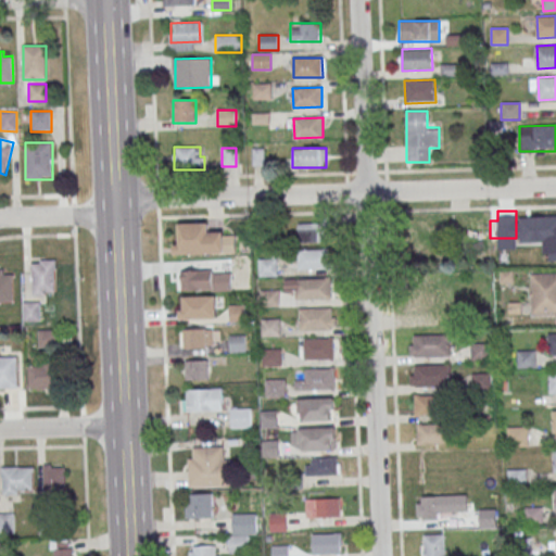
[(414,237),(469,237),(469,215),(414,215),(414,237)]
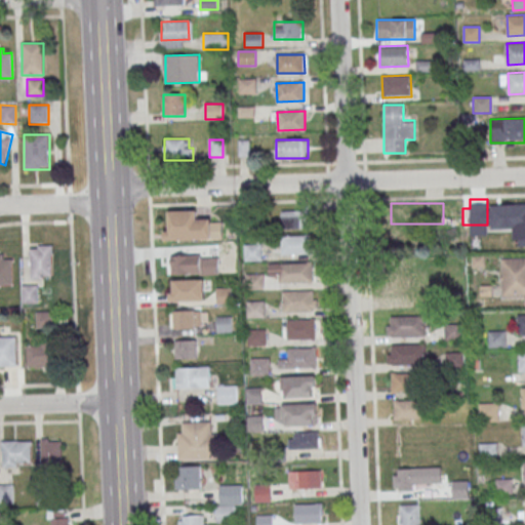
[(282,229),(309,229),(309,210),(282,210),(282,229)]
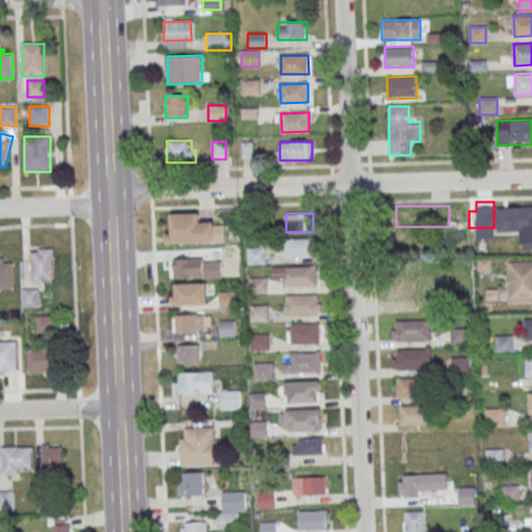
[(214,223),(201,223),(201,214),(167,214),(167,243),(214,243),(214,223)]
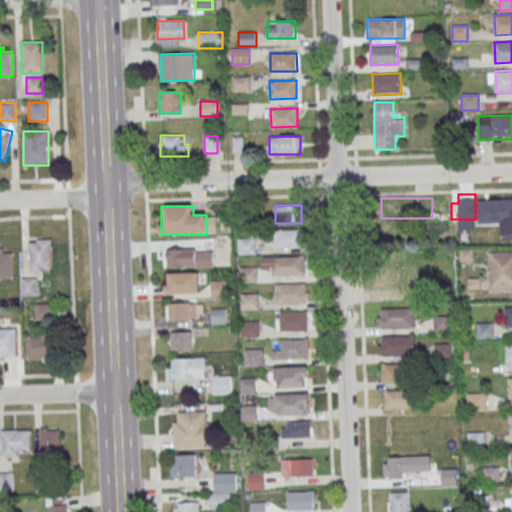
[(303,229),(304,247),(275,248),(275,230),(303,229)]
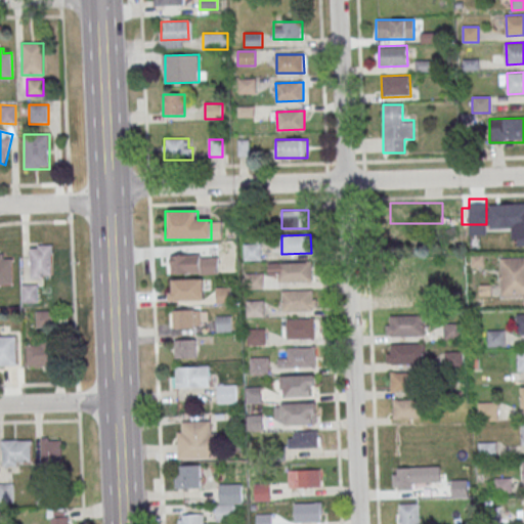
[(244,244),(261,244),(262,260),(245,260),(244,244)]
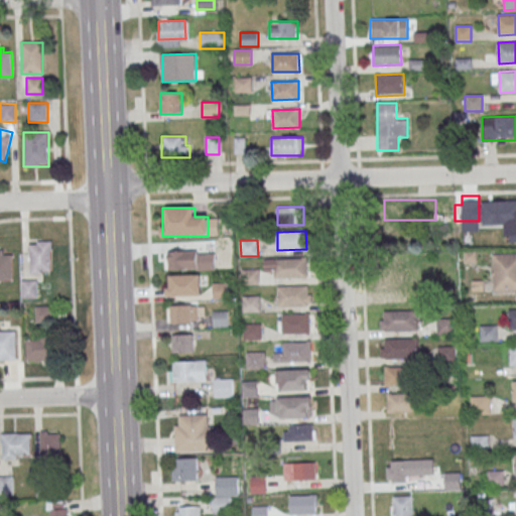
[(51,274),(51,242),(30,242),(30,274),(51,274)]
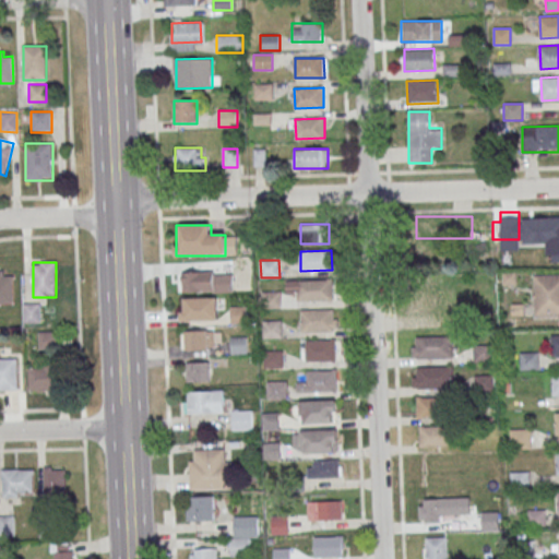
[(0,301),(13,302),(13,271),(0,271),(0,301)]
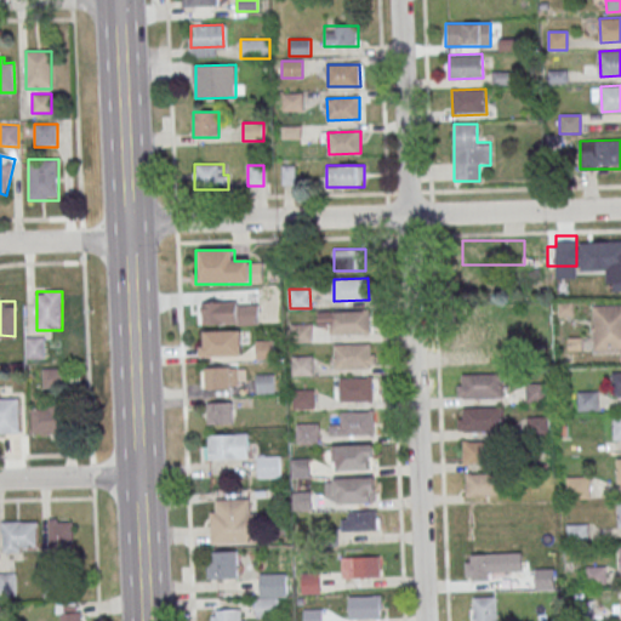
[(200,325),(258,325),(258,302),(200,302),(200,325)]
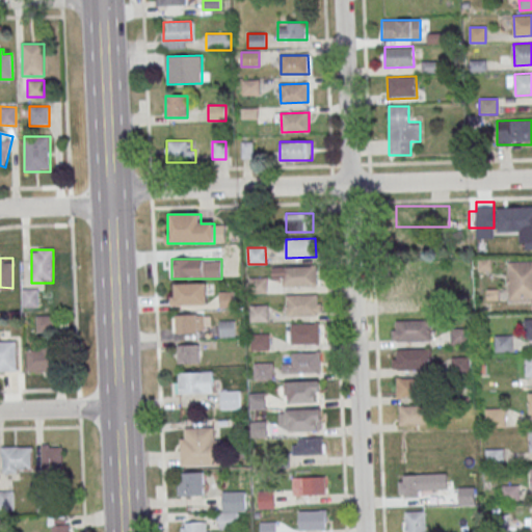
[(531,261),(531,299),(510,300),(508,263),(531,261)]
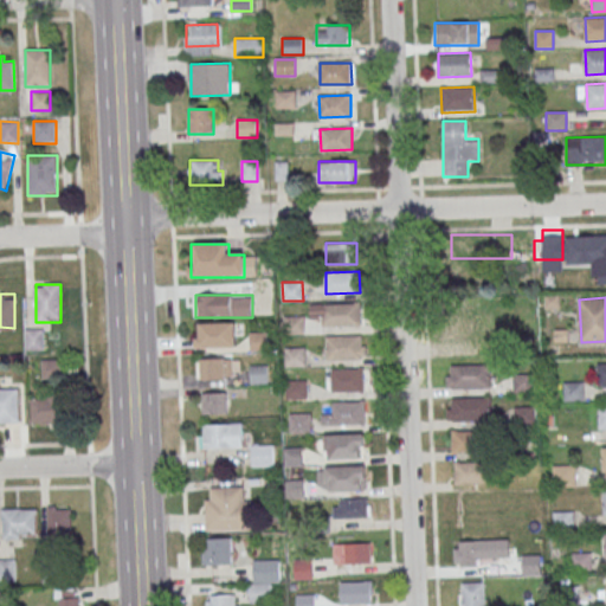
[(360,304),(361,326),(323,327),(323,320),(311,320),(310,305),(360,304)]
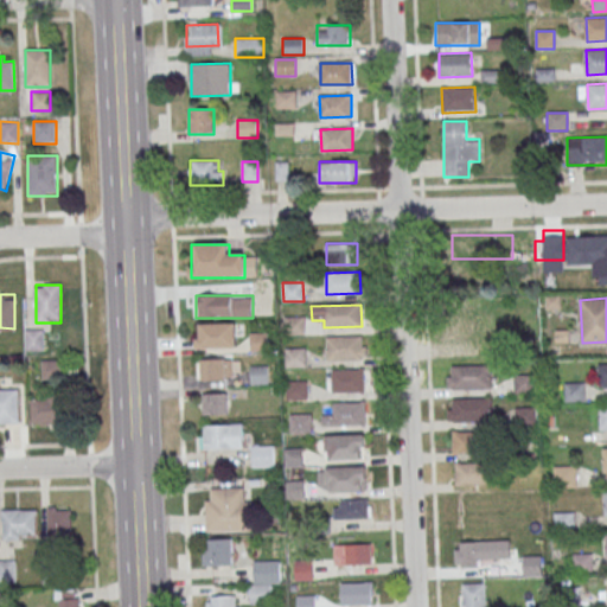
[(472,333),(472,305),(452,305),(452,333),(472,333)]
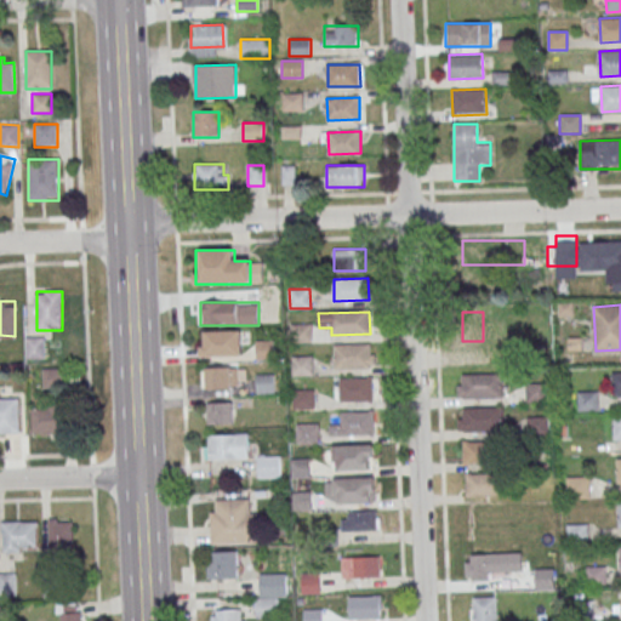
[(291,324),(313,324),(313,343),(291,343),(291,324)]
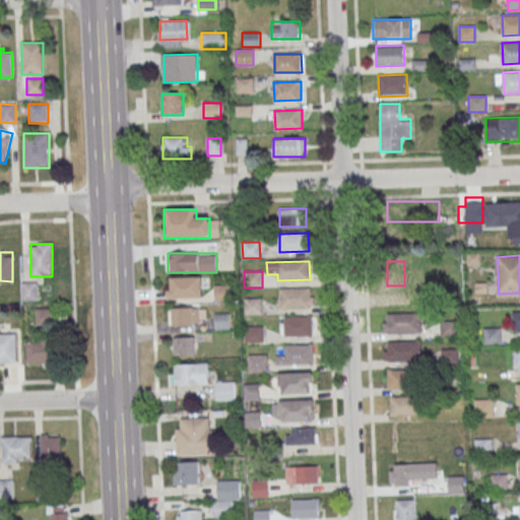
[(204,299),(204,277),(168,277),(168,299),(204,299)]
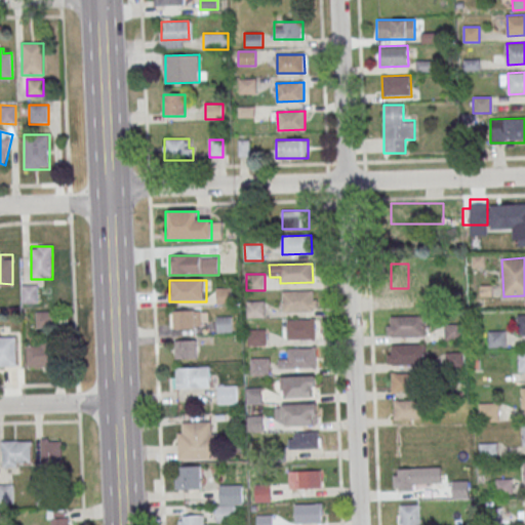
[(38,285),(22,285),(22,304),(38,304),(38,285)]
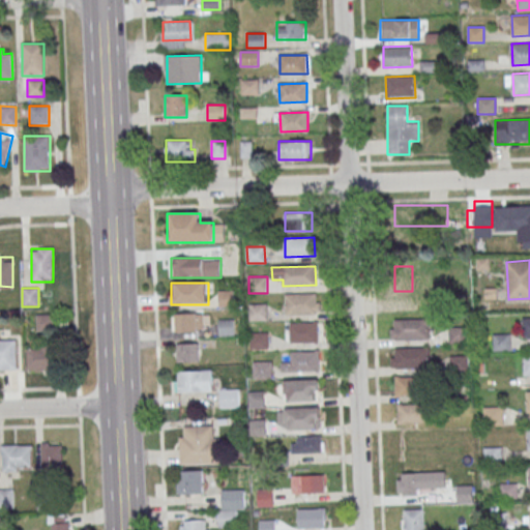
[(218,291),(234,291),(234,306),(219,307),(218,291)]
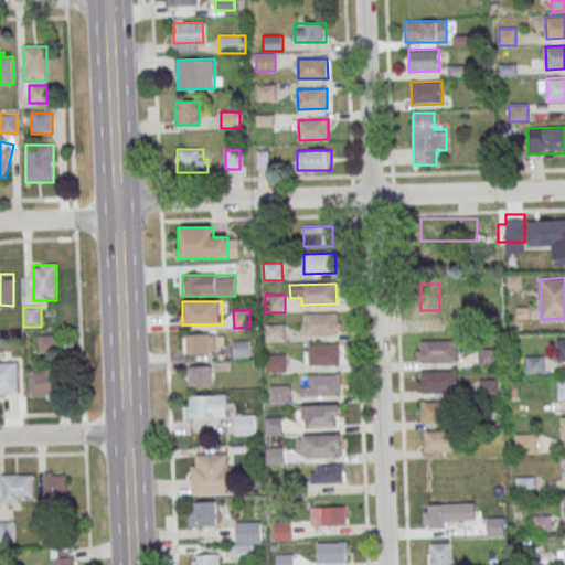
[(337,313),(338,334),(306,336),(305,315),(337,313)]
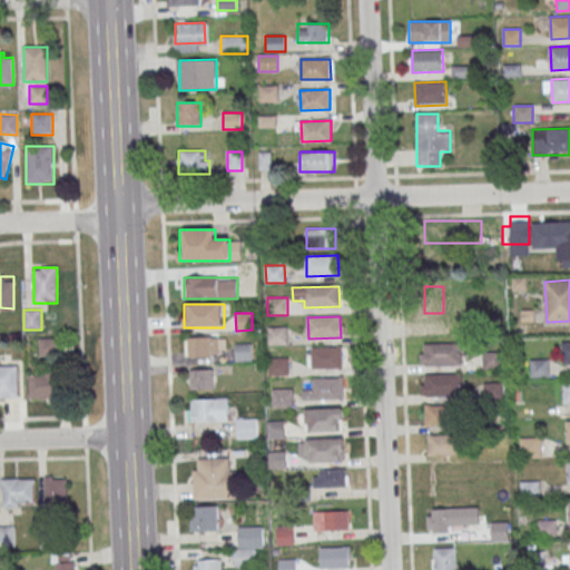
[(268,327),(287,327),(288,345),(269,345),(268,327)]
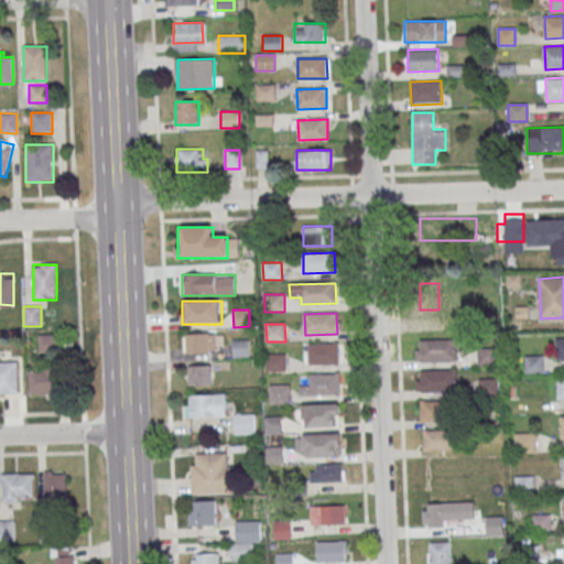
[(184,334),(184,354),(218,353),(218,334),(184,334)]
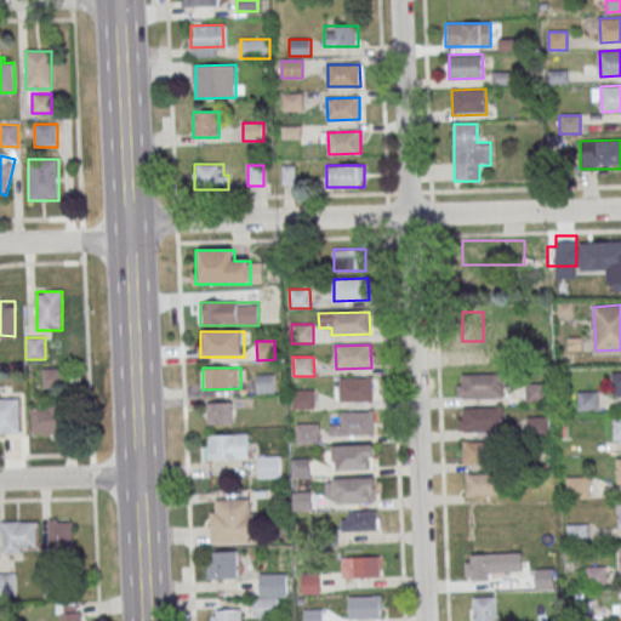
[(64,387),(64,369),(44,369),(44,387),(64,387)]
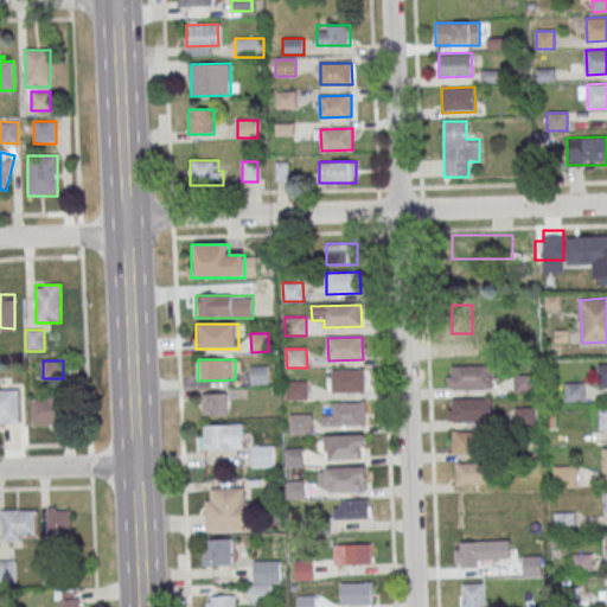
[(447,390),(491,390),(491,365),(447,365),(447,390)]
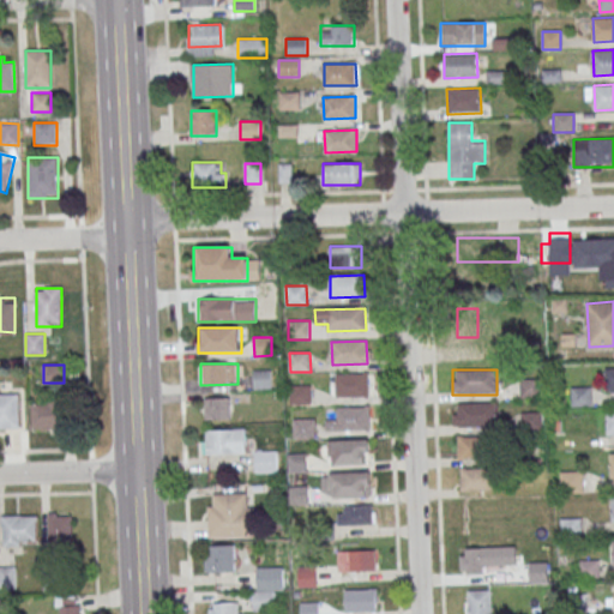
[(254,371),(271,371),(272,389),(254,390),(254,371)]
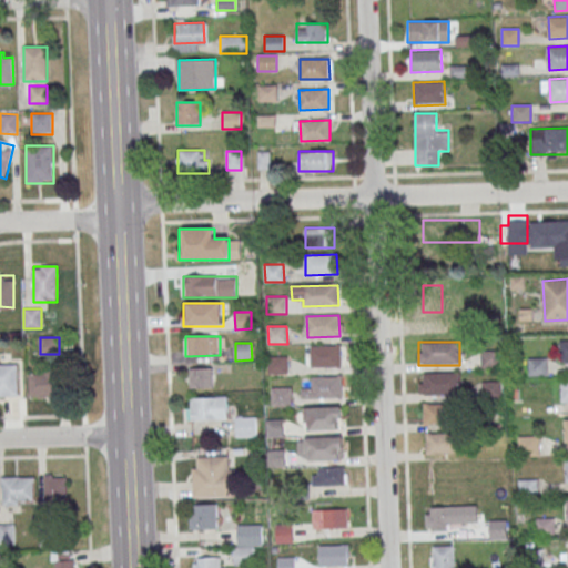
[(342,346),(343,367),(311,369),(310,347),(342,346)]
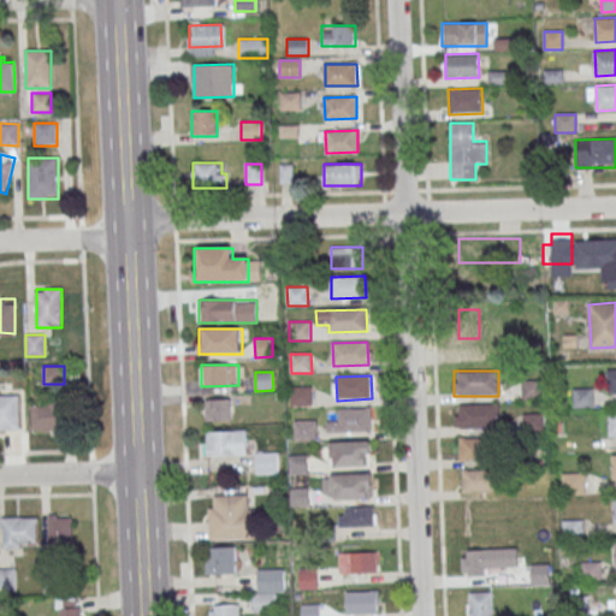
[(543,400),(543,380),(522,381),(522,400),(543,400)]
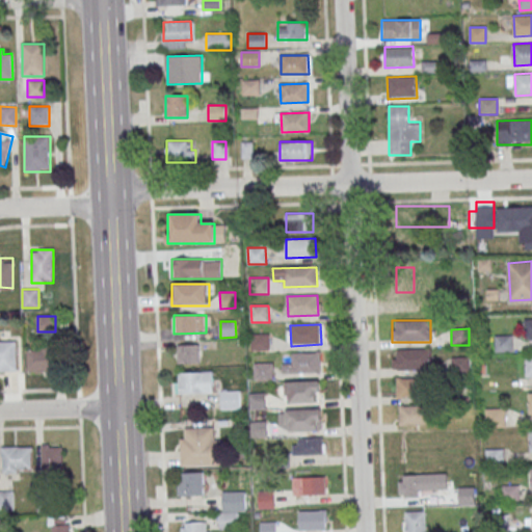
[(251,335),(269,335),(269,350),(253,351),(251,335)]
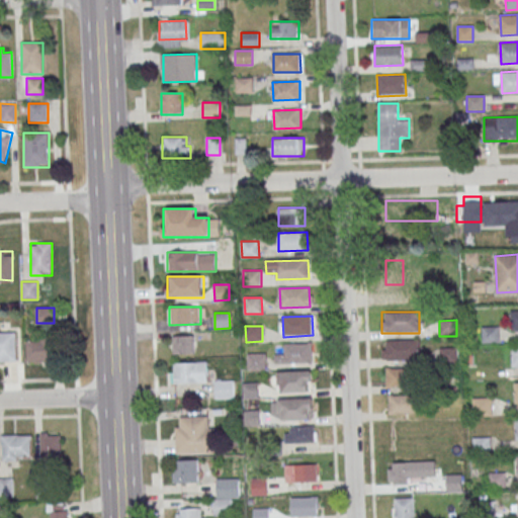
[(499,328),(482,328),(482,343),(499,343),(499,328)]
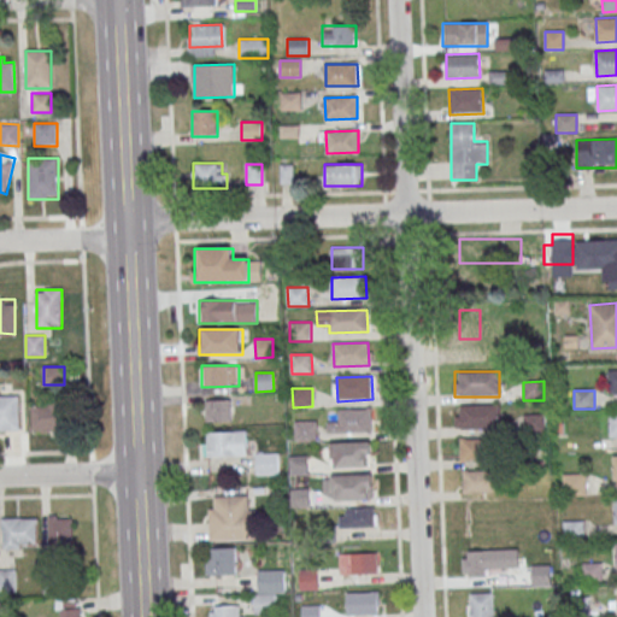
[(0,397),(21,397),(21,430),(0,430),(0,397)]
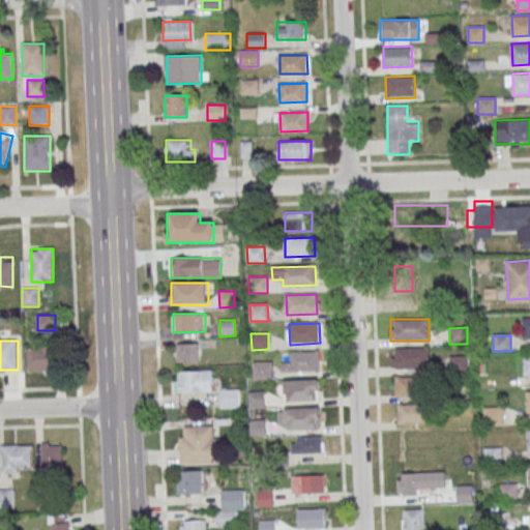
[(199,345),(176,345),(176,362),(199,362),(199,345)]
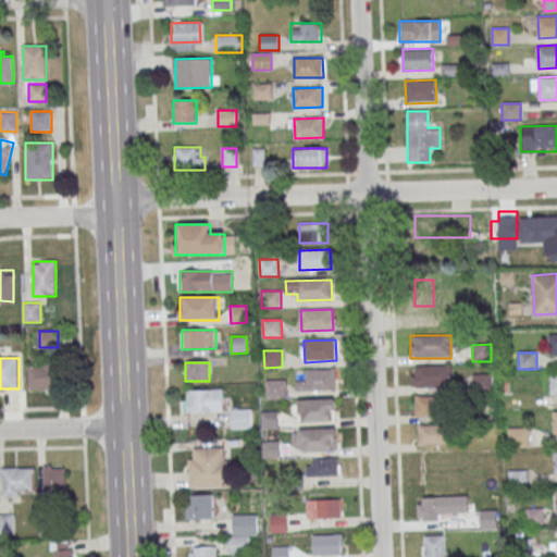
[(411,366),(411,387),(450,387),(450,366),(411,366)]
